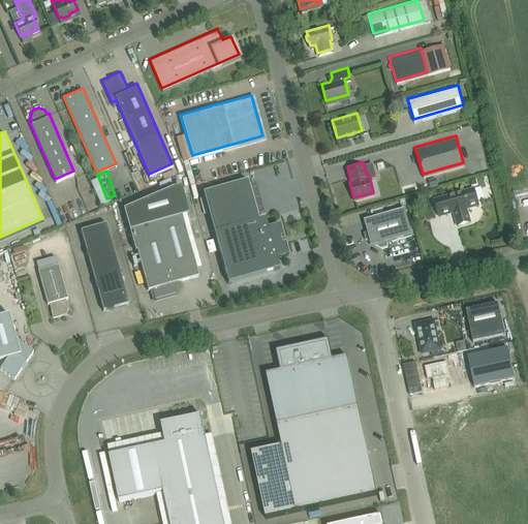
[(278,234),(282,233),(279,220),(267,224),(264,214),(257,216),(247,177),(202,189),(227,279),(278,265),(275,254),(287,251),(284,239),(280,240),(278,234)]
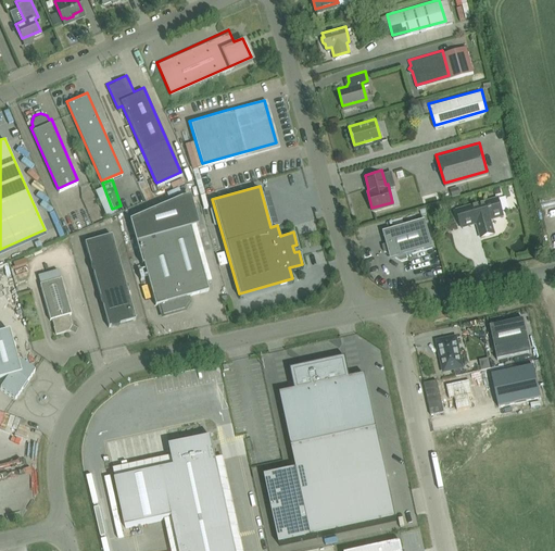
[(207,287),(189,223),(181,195),(130,216),(137,238),(154,301),(156,301),(159,300),(162,311),(184,304),(188,298),(186,292),(188,291),(207,287)]
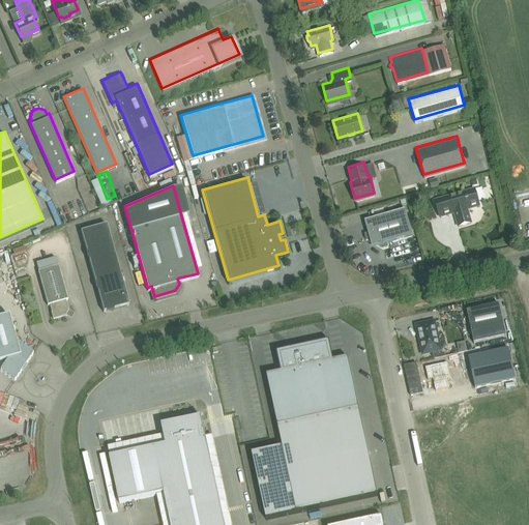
[(474,185),(434,197),(438,212),(453,208),(458,222),(469,219),(465,204),(478,201),(474,185)]
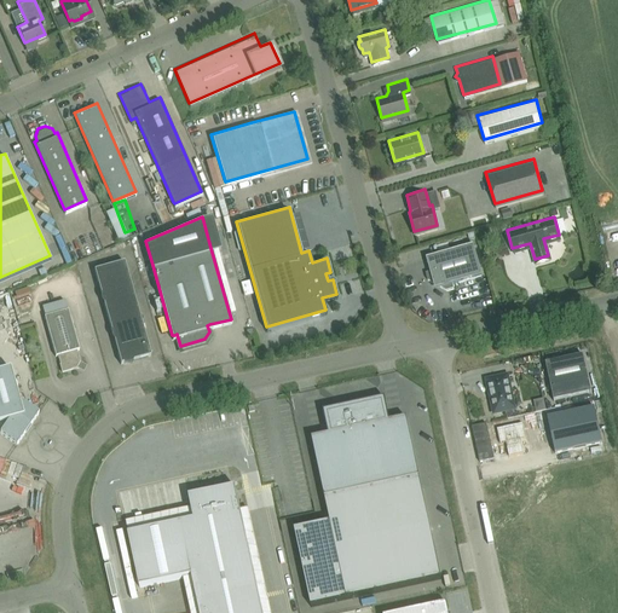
[(347,226),(327,231),(328,237),(348,232),(347,226)]
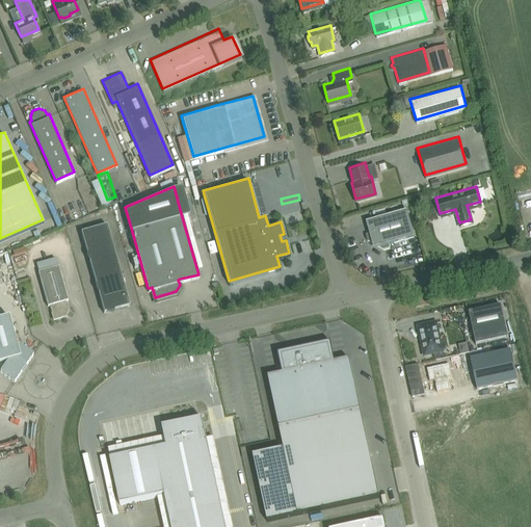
[(365,217),(368,230),(365,231),(367,236),(371,239),(373,244),(378,243),(382,245),(389,244),(388,240),(414,233),(405,206),(365,217)]
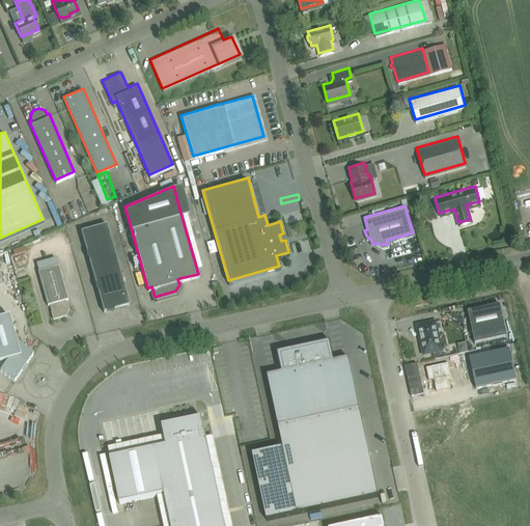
[(80,227),(103,308),(129,301),(106,220),(80,227)]
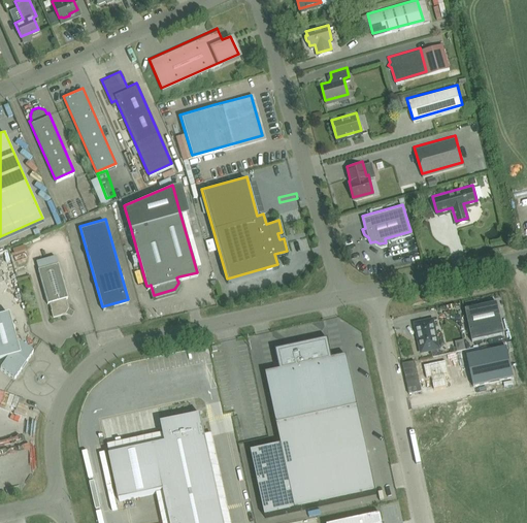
[(44,261),(62,256),(61,249),(42,254),(44,261)]
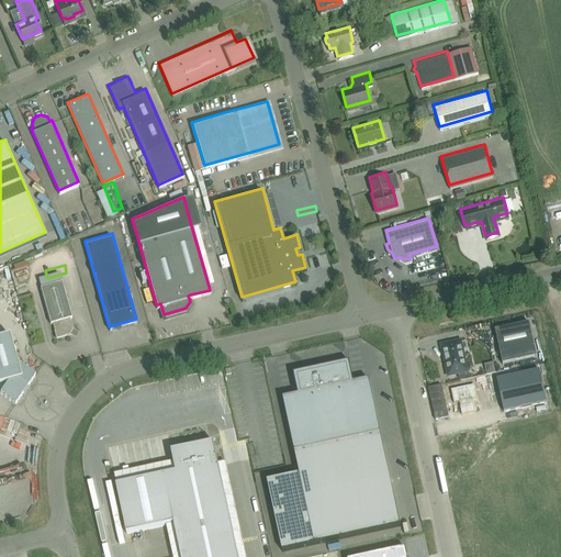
[(73,326),(71,324),(69,314),(70,313),(60,277),(40,283),(49,320),(52,319),(55,334),(70,330),(73,326)]
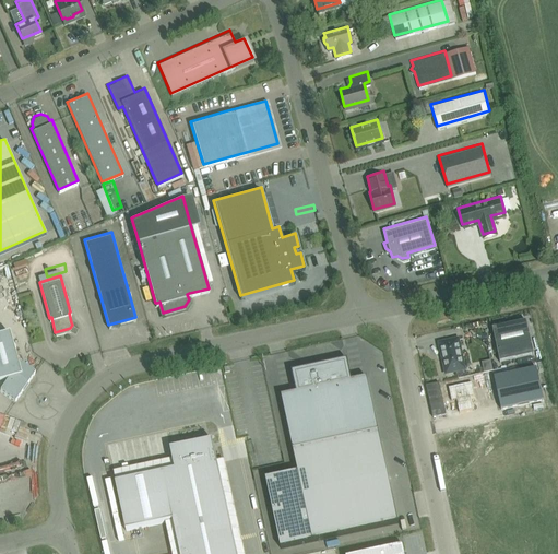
[(525,317),(491,325),(499,358),(533,351),(525,317)]
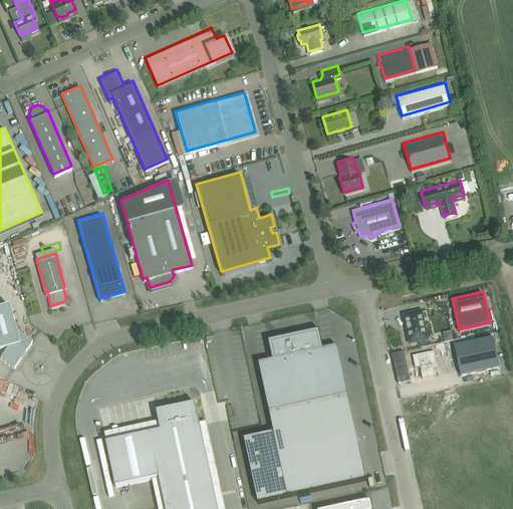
[(7,301),(0,303),(0,356),(13,365),(31,338),(17,329),(15,331),(7,301)]
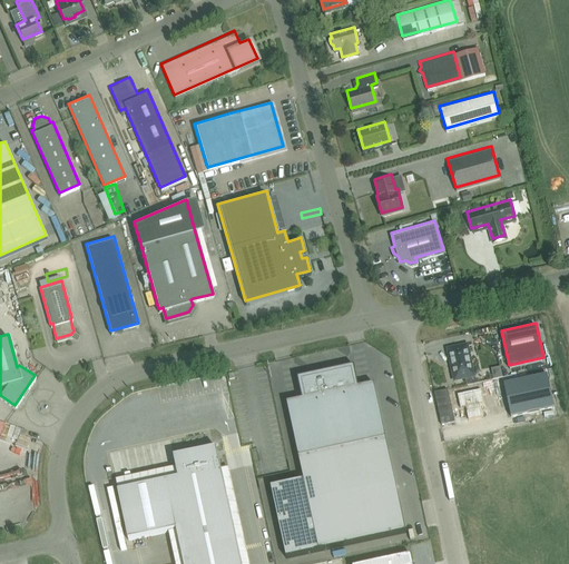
[(466,342),(447,345),(453,376),(472,372),(470,362),(472,362),(470,350),(468,352),(466,342)]
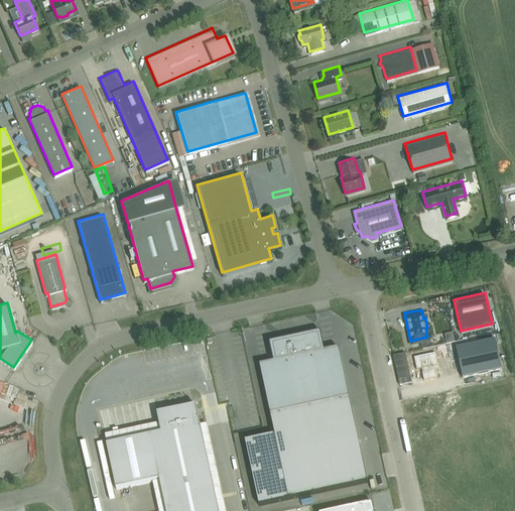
[(349,394),(338,344),(324,347),(320,333),(319,334),(300,338),(299,333),(300,333),(299,332),(268,339),(272,358),(259,361),(269,411),(273,430),(244,436),(258,501),(367,478),(349,394)]
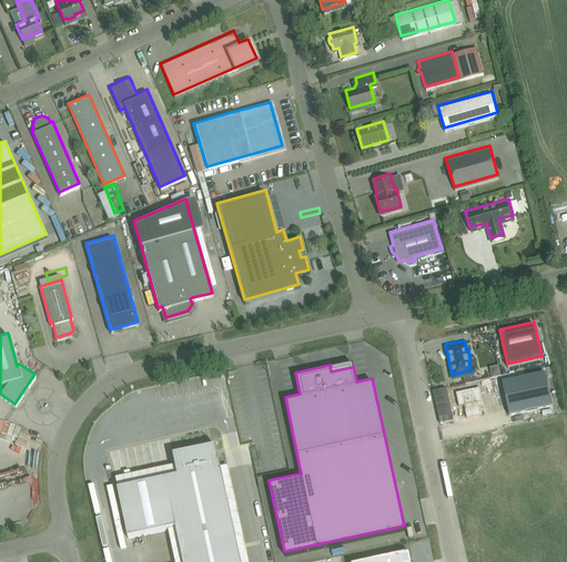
[(544,369),(500,378),(505,399),(507,409),(508,410),(526,407),(536,405),(552,401),(544,369)]
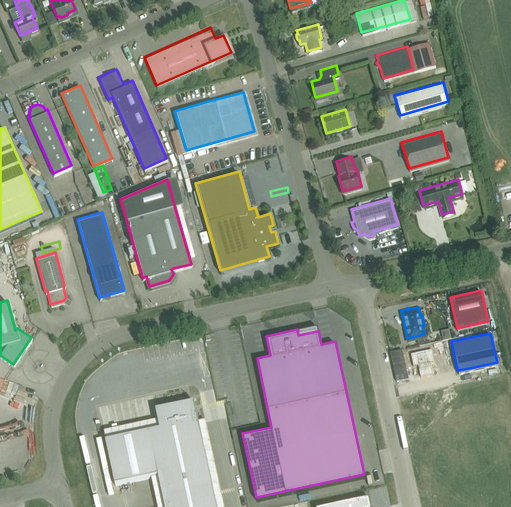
[(431,345),(409,350),(412,363),(417,362),(419,374),(432,371),(429,359),(434,358),(431,345)]
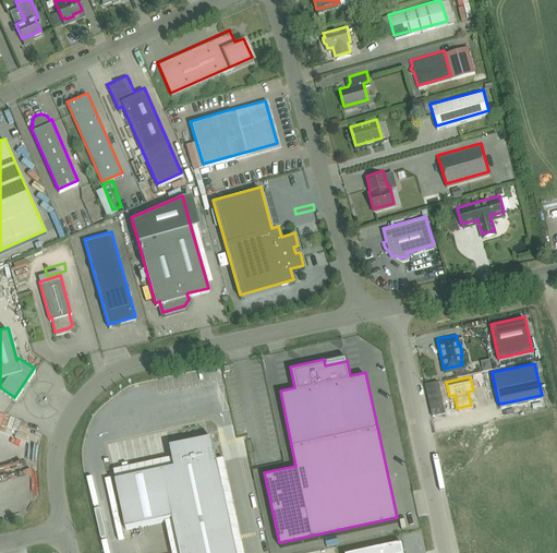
[(437,377),(424,381),(432,412),(445,410),(437,377)]
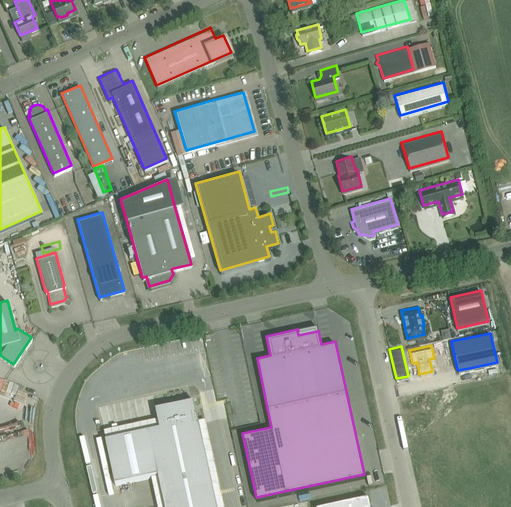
[(112,367),(122,356),(118,352),(107,363),(112,367)]
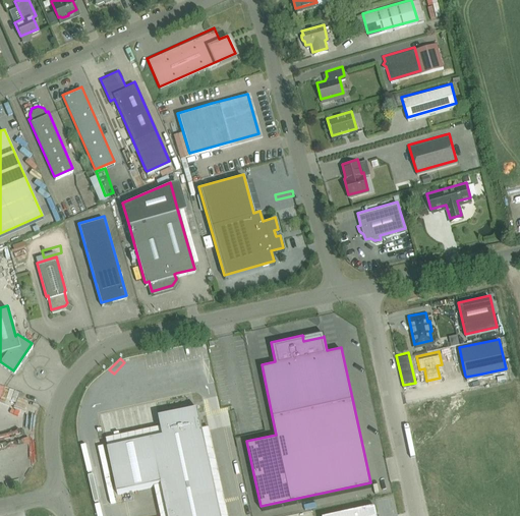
[(107,446),(116,491),(160,480),(167,515),(220,515),(196,405),(158,413),(162,434),(107,446)]
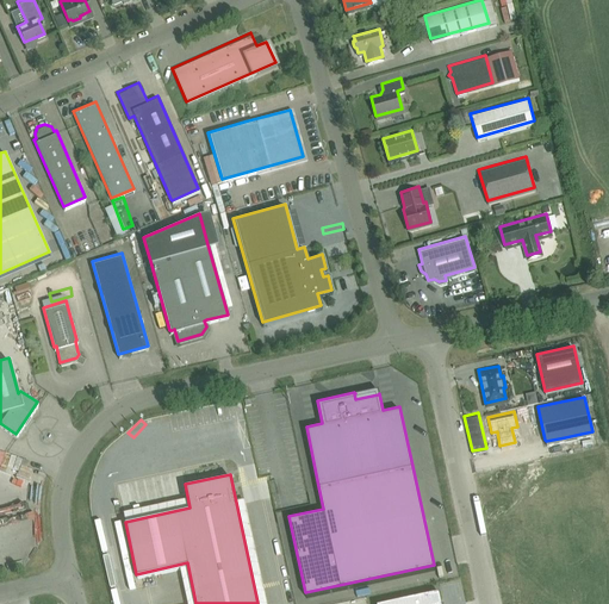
[(441,603),(439,589),(377,603),(376,603),(441,603)]
